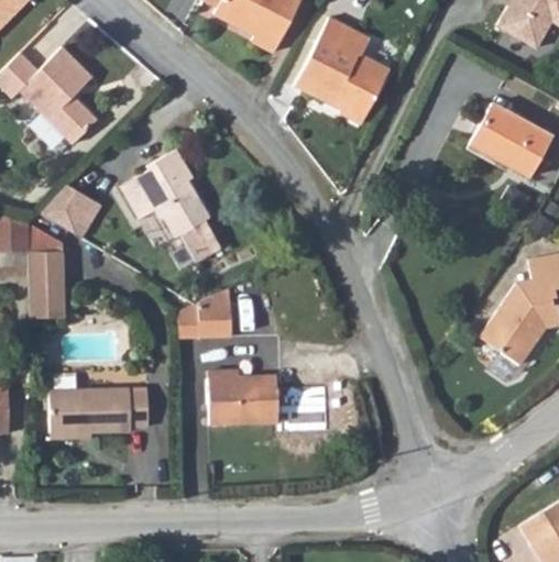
[(0,0),(0,28),(28,0),(0,0)]
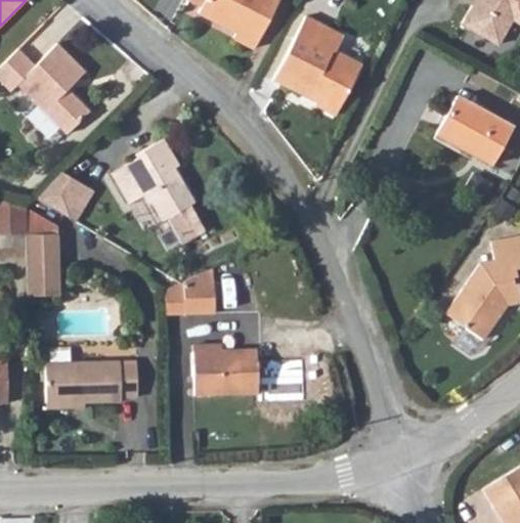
[(188,0),(186,5),(201,12),(208,0),(188,0)]
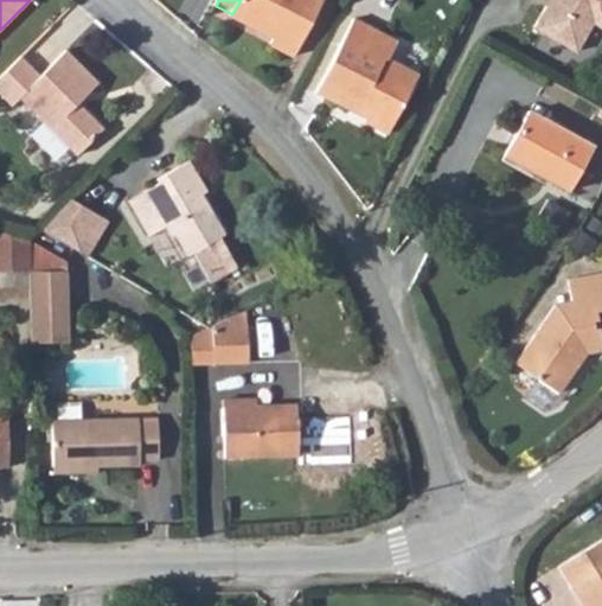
[(241,0),(232,14),(276,38),(273,45),(294,56),(322,0),(241,0)]
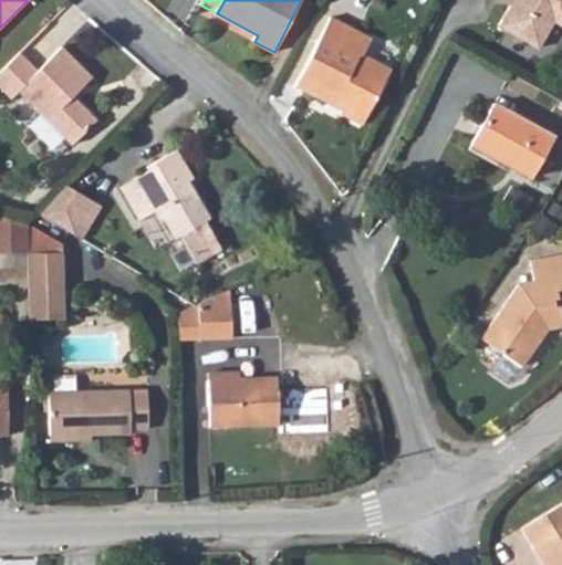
[(561,0),(520,0),(516,9),(512,7),(501,27),(541,49),(557,22),(561,25),(561,0)]
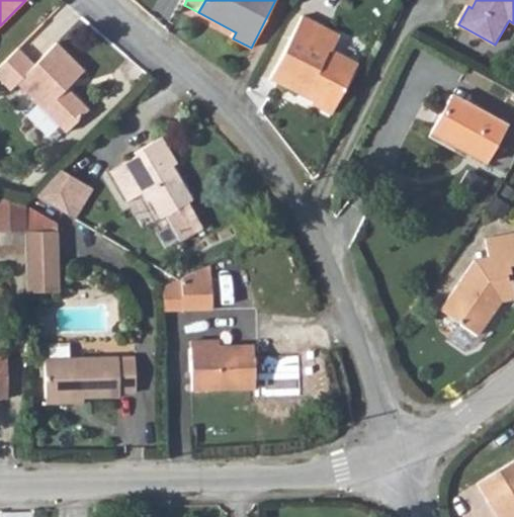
[(304,17),(291,40),(314,52),(326,28),(304,17)]
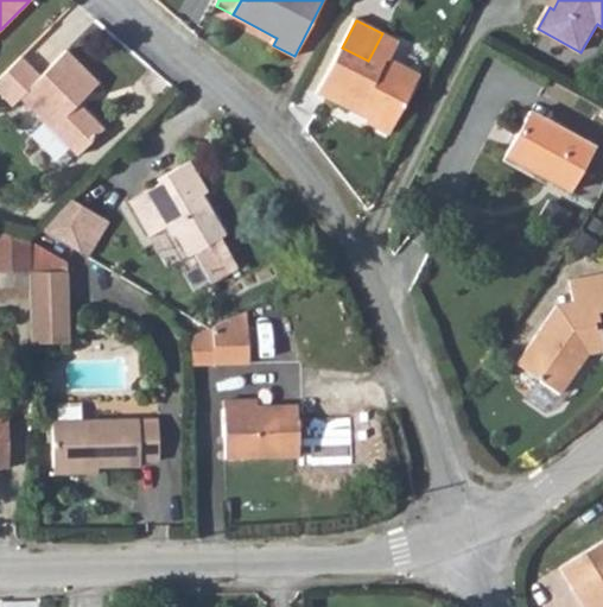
[(368,61),(342,48),(318,93),(360,113),(366,101),(376,107),(370,119),(368,118),(366,124),(389,136),(420,75),(388,58),(398,42),(382,33),(368,61)]
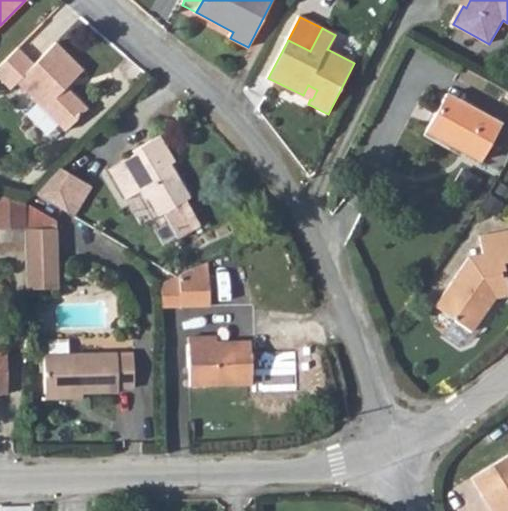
[(33,65),(19,51),(0,69),(0,74),(7,81),(12,86),(17,81),(38,102),(60,124),(65,130),(89,107),(68,86),(85,70),(57,42),(33,65)]
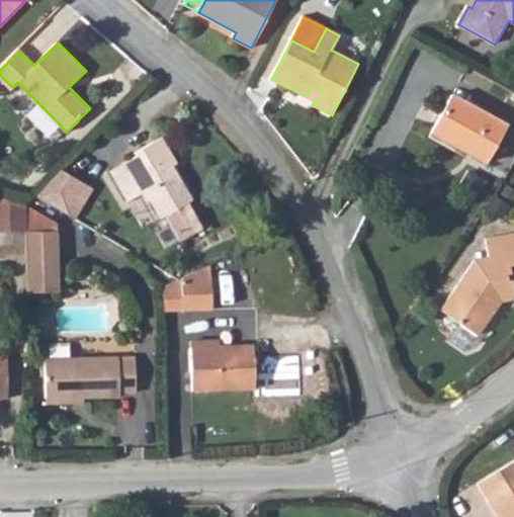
[(312,86),(307,96),(314,100),(316,101),(321,91),(312,86)]
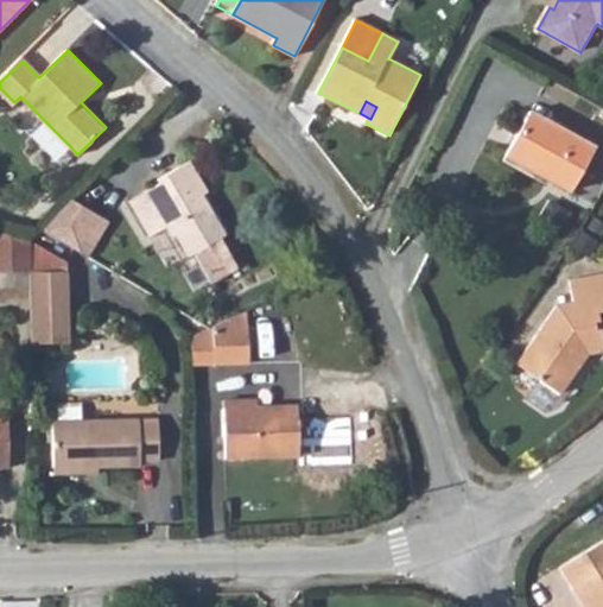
[(532,111),(505,157),(567,193),(595,146),(532,111)]
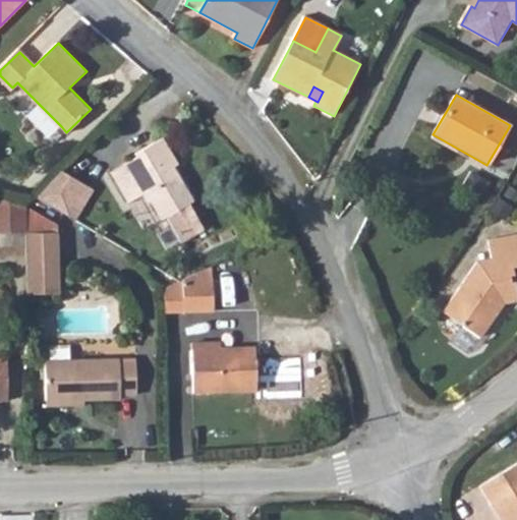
[(50,137),(61,126),(39,104),(27,115),(50,137)]
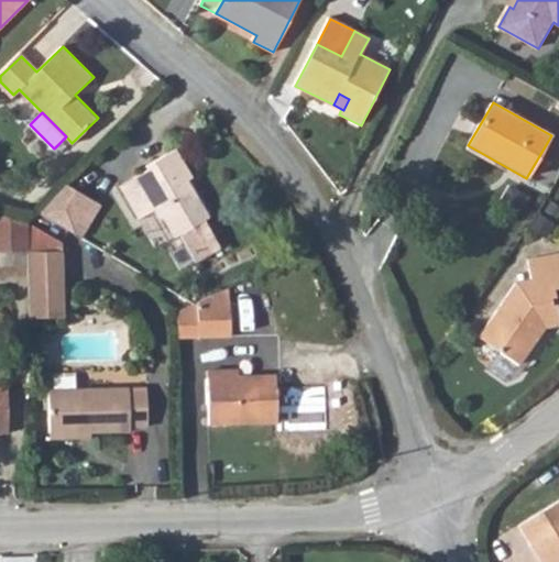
[(194,177),(177,150),(148,167),(150,171),(121,187),(139,218),(151,210),(157,221),(163,218),(174,238),(181,234),(197,263),(222,248),(206,220),(210,217),(189,180),(194,177)]
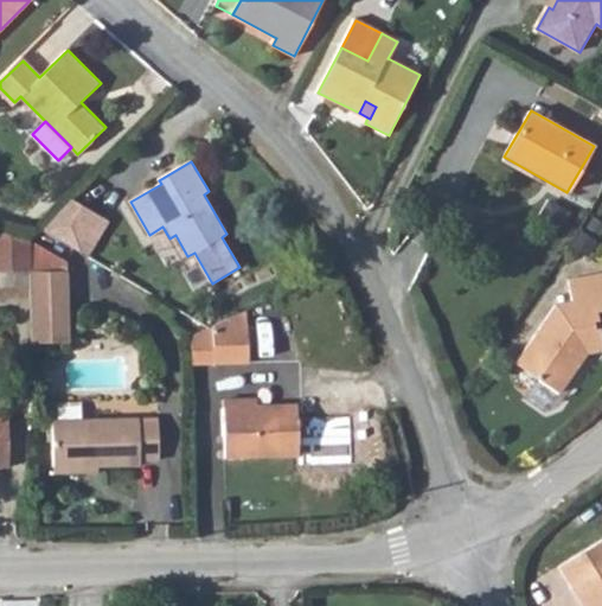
[(94,211),(75,199),(44,230),(81,253),(90,237),(81,231),(94,211)]
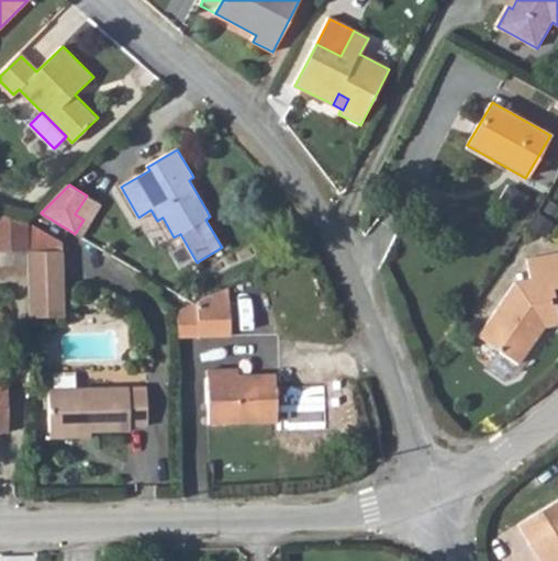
[(75,234),(82,239),(103,205),(87,195),(75,214),(84,220),(75,234)]
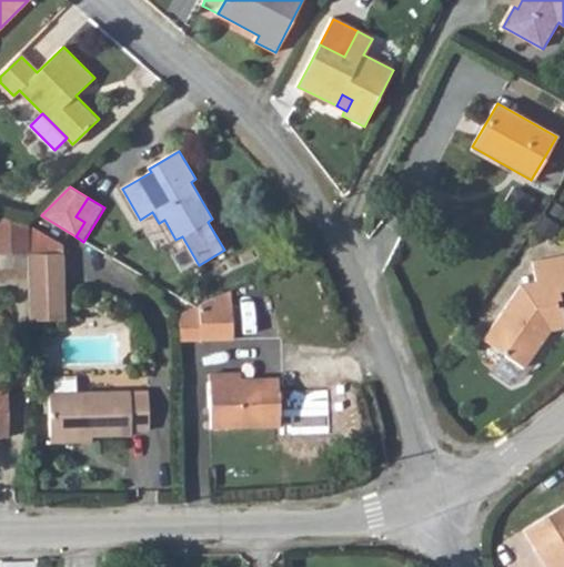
[(158,250),(175,240),(164,220),(159,223),(152,212),(140,220),(158,250)]
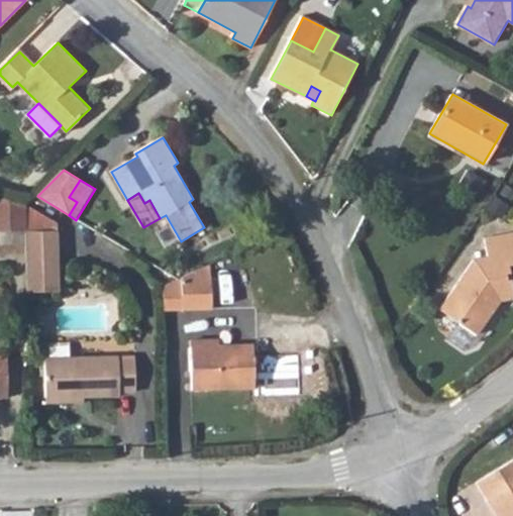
[(0,230),(25,229),(26,204),(0,195),(0,230)]
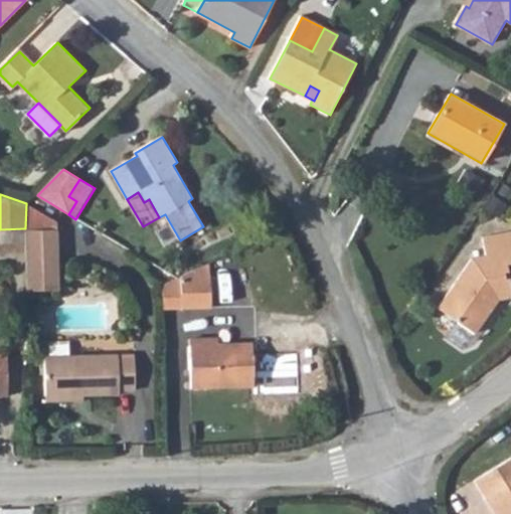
[(25,228),(28,287),(58,288),(58,223),(26,203),(25,228)]
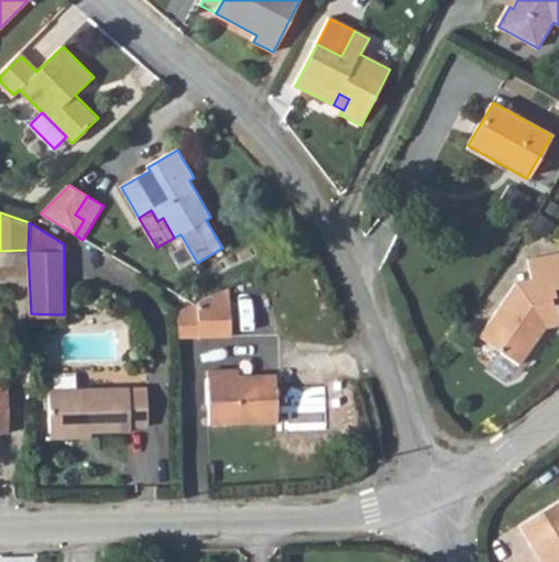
[(558,252),(541,254),(543,267),(558,265),(558,252)]
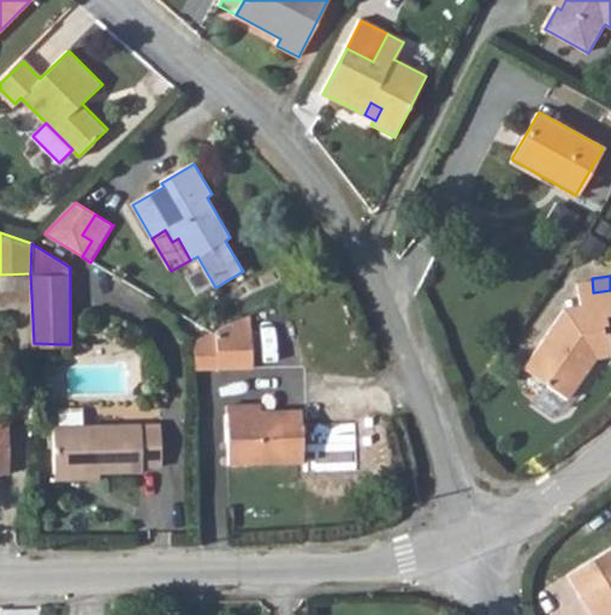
[(610,290),(593,293),(592,278),(574,281),(576,303),(561,307),(518,367),(563,397),(591,356),(609,354),(601,313),(610,312),(610,290)]
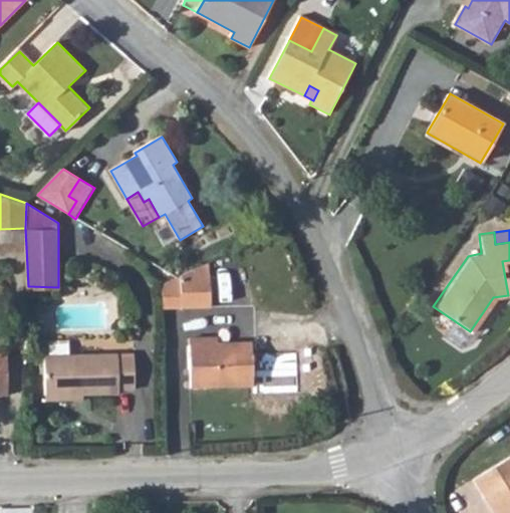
[(206,261),(179,274),(180,309),(208,308),(206,261)]
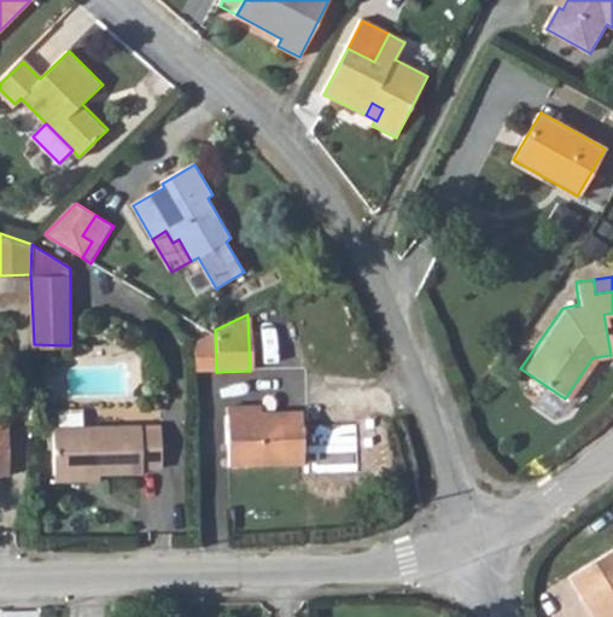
[(215,330),(206,333),(194,342),(194,373),(216,372),(215,330)]
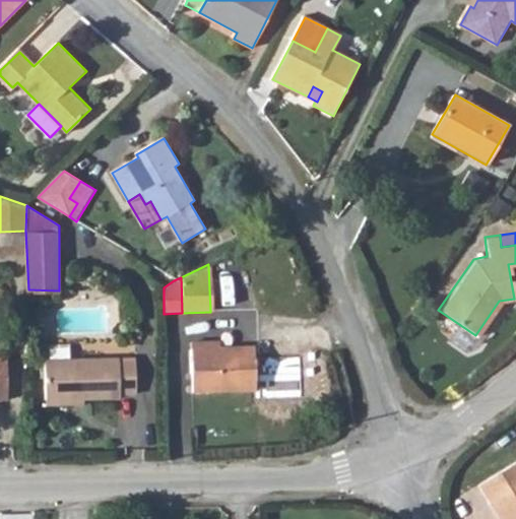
[(71,359),(71,345),(52,345),(52,359),(71,359)]
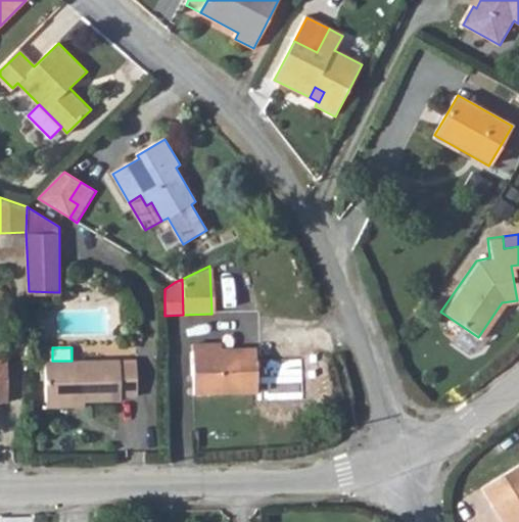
[(195,396),(260,396),(260,406),(292,406),(292,361),(260,361),(258,348),(221,348),(195,348),(195,396)]
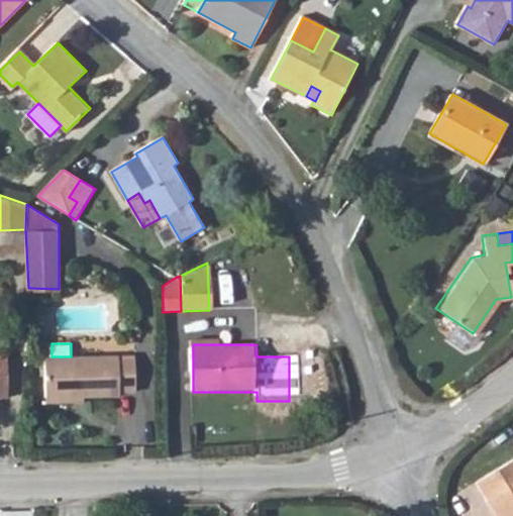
[(0,397),(10,398),(9,354),(0,353),(0,397)]
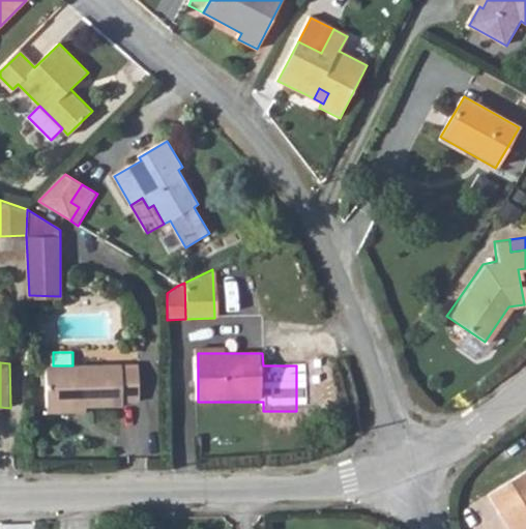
[(48,365),(49,411),(86,410),(86,406),(125,406),(125,401),(140,401),(140,364),(72,365),(53,365),(48,365)]
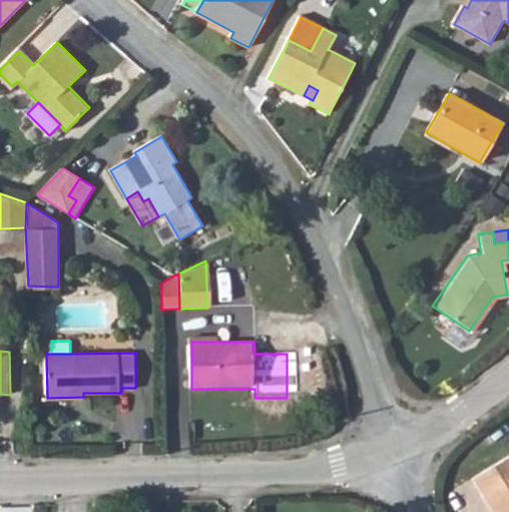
[(473,477),(493,511),(508,511),(508,455),(473,477)]
